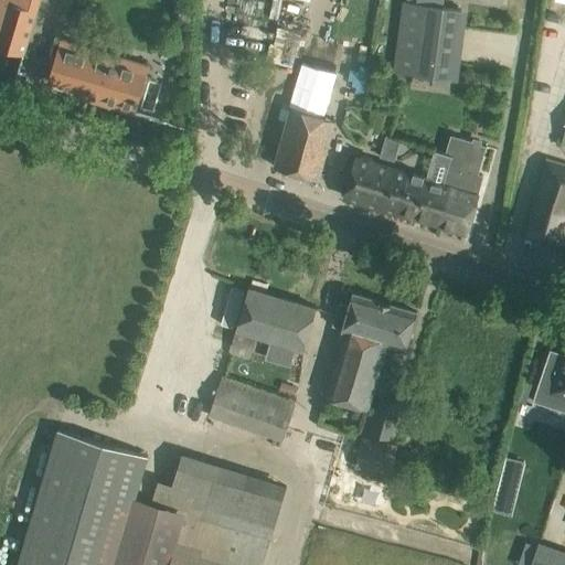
[(0,0),(0,48),(23,55),(39,0),(0,0)]
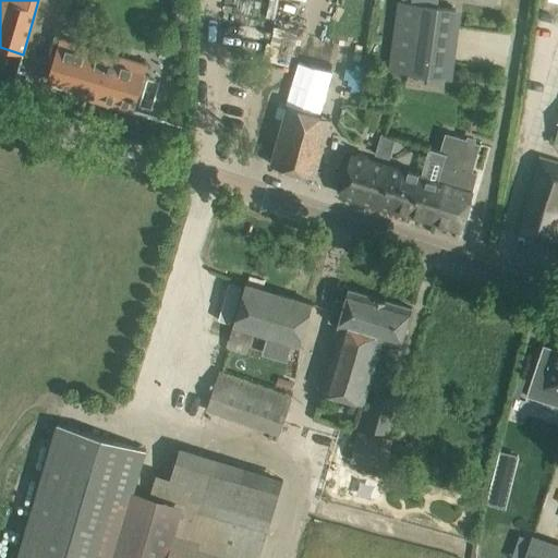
[(264,10),(242,0),(231,0),(225,17),(254,31),(264,10)]
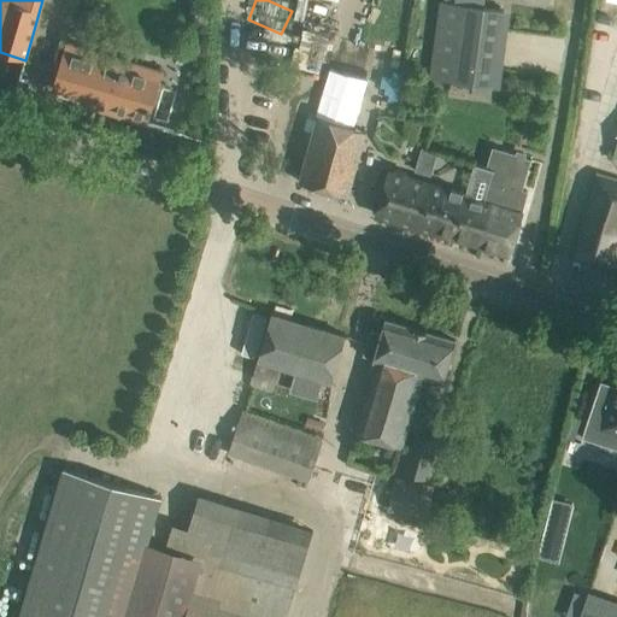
[(307,159),(300,182),(348,195),(354,172),(366,131),(399,0),(330,0),(304,106),(321,111),(319,117),(315,133),(313,135),(307,159)]
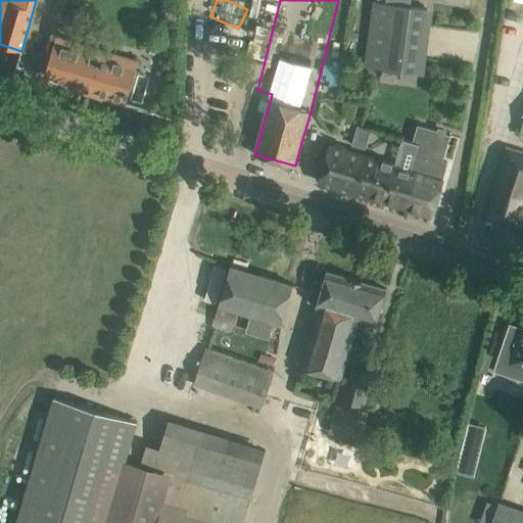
[(366,49),(364,66),(417,75),(427,10),(411,7),(411,5),(374,1),(374,2),(373,2),(371,14),(371,18),(366,49)]
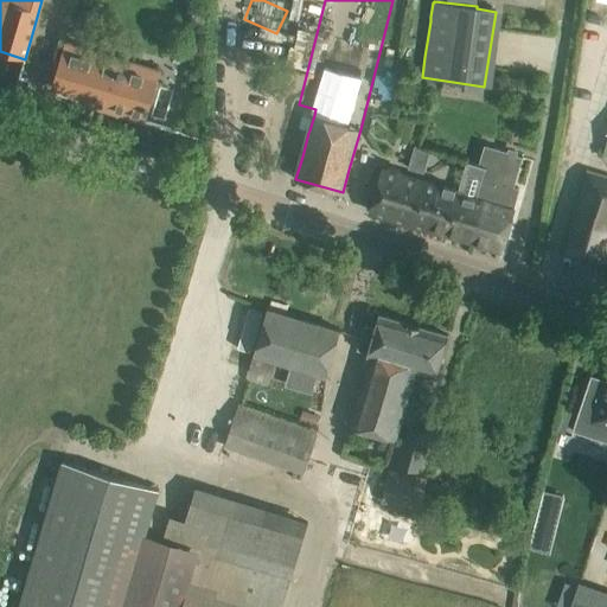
[(65,42),(52,88),(109,104),(107,110),(146,122),(159,78),(121,68),(125,59),(65,42)]
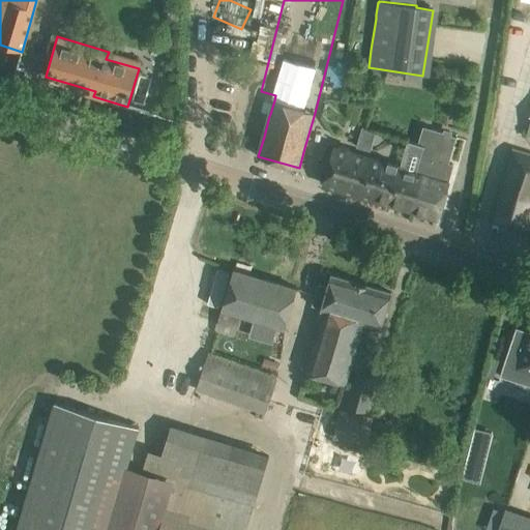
[(414,211),(438,218),(453,165),(448,163),(455,137),(444,134),(444,133),(440,131),(429,138),(418,174),(424,176),(414,211)]
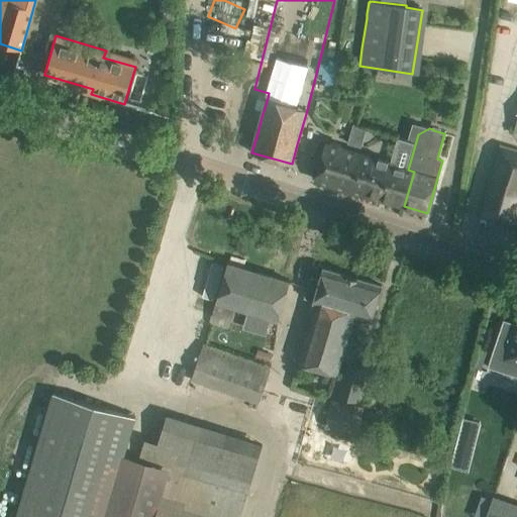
[(394,164),(367,156),(326,144),(315,180),(404,206),(414,172),(394,166),(394,164)]
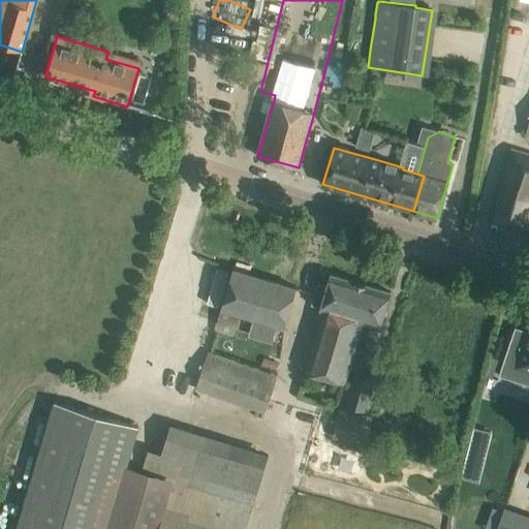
[(528,153),(511,149),(491,219),(527,230),(528,224),(528,153)]
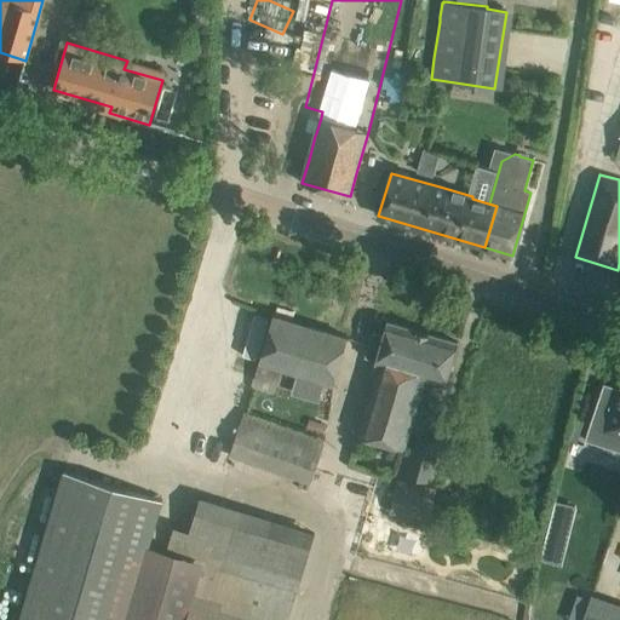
[(273,315),(265,338),(251,390),(274,397),(282,369),(333,384),(340,361),(346,338),(273,315)]
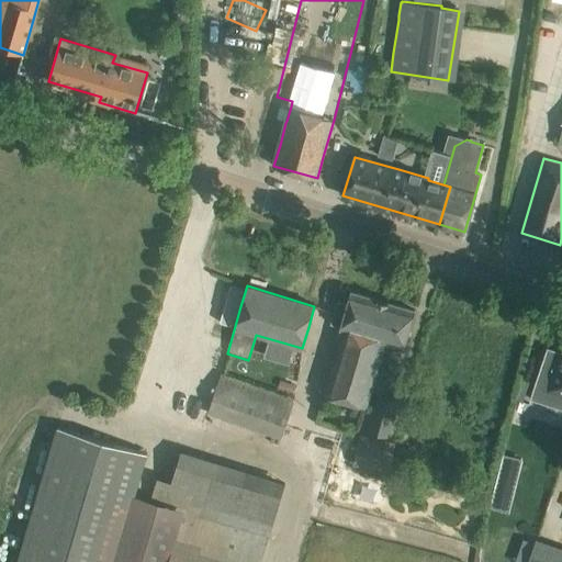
[(232,327),(243,290),(231,287),(220,324),(232,327)]
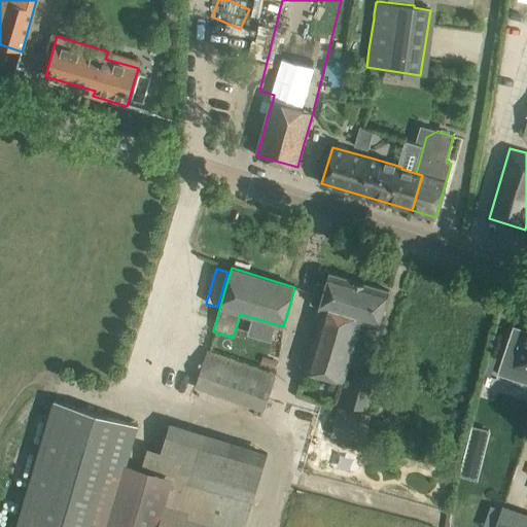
[(322,309),(305,370),(323,375),(343,381),(356,334),(360,320),(351,318),(361,283),(329,273),(326,284),(315,281),(313,289),(312,294),(309,304),(319,306),(319,308),(322,309)]
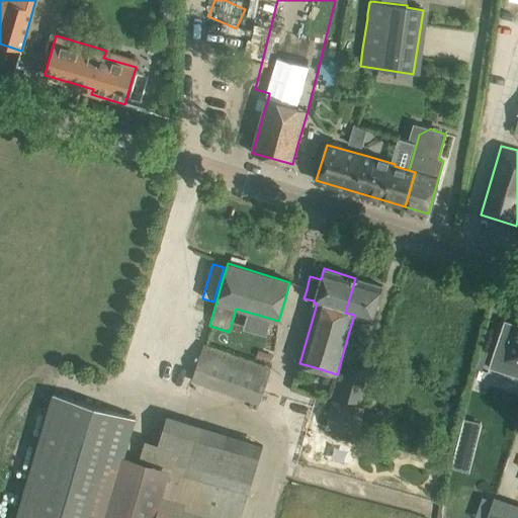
[(355,278),(345,313),(354,315),(350,328),(362,332),(367,333),(371,320),(375,305),(381,285),(355,278)]
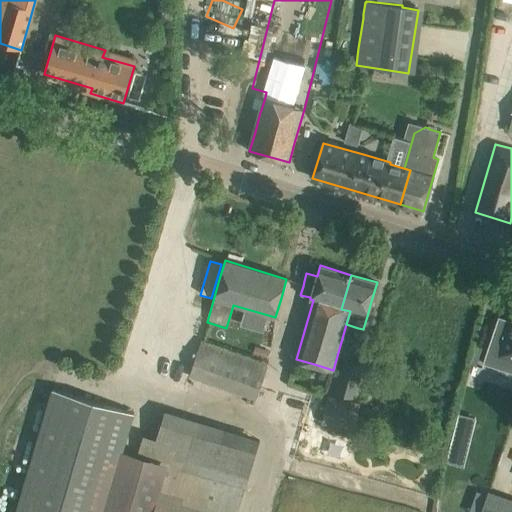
[(493,330),(483,361),(511,370),(511,307),(509,317),(503,333),(493,330)]
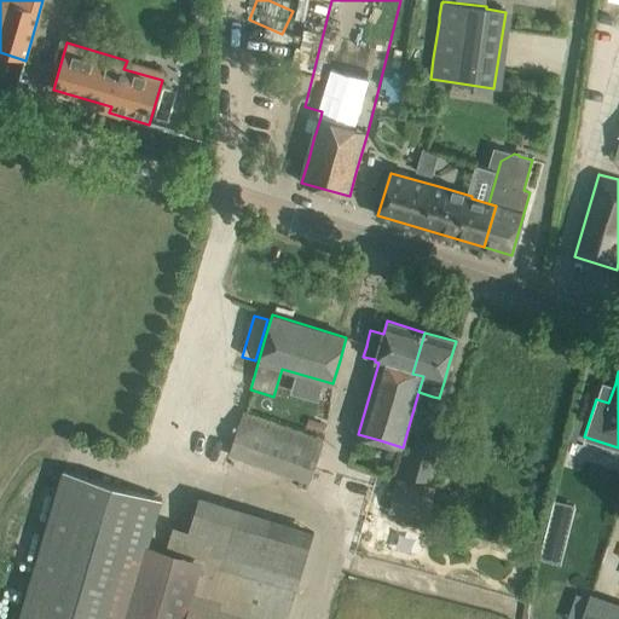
[(243,414),(229,455),(308,482),(324,440),(324,439),(320,438),(302,432),(296,429),(275,422),(243,411),(243,414)]
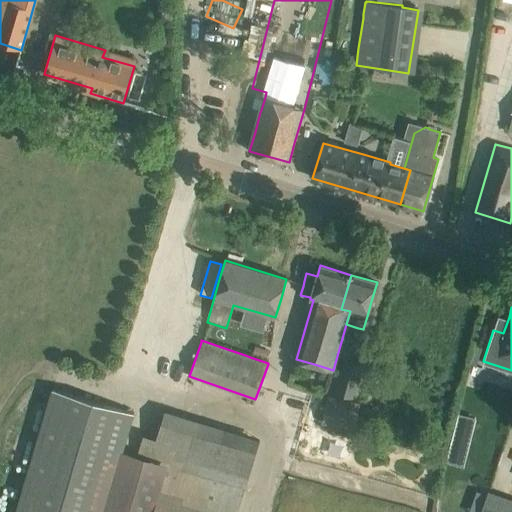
[(346,357),(335,393),(353,398),(363,362),(346,357)]
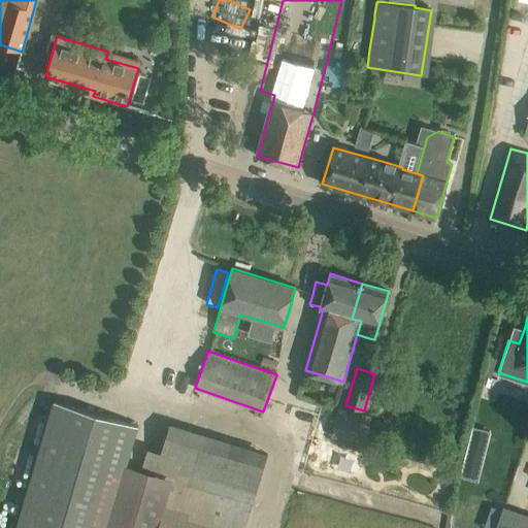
[(15,527),(141,527),(157,476),(141,472),(127,467),(139,426),(54,401),(15,527)]
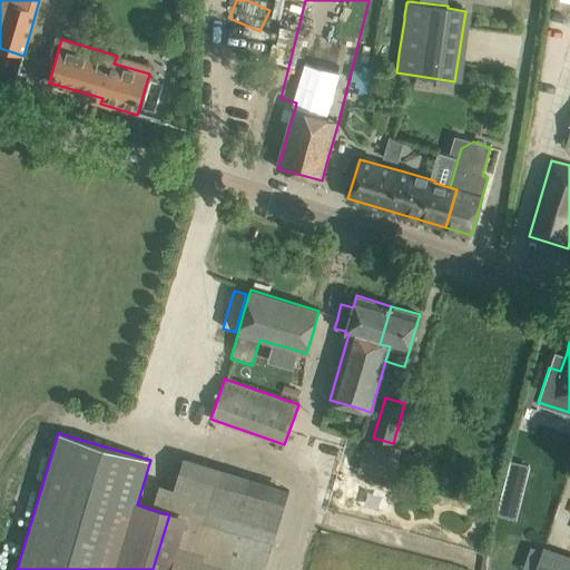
[(364,442),(357,472),(394,480),(401,449),(389,446),(389,448),(377,445),(377,444),(364,442)]
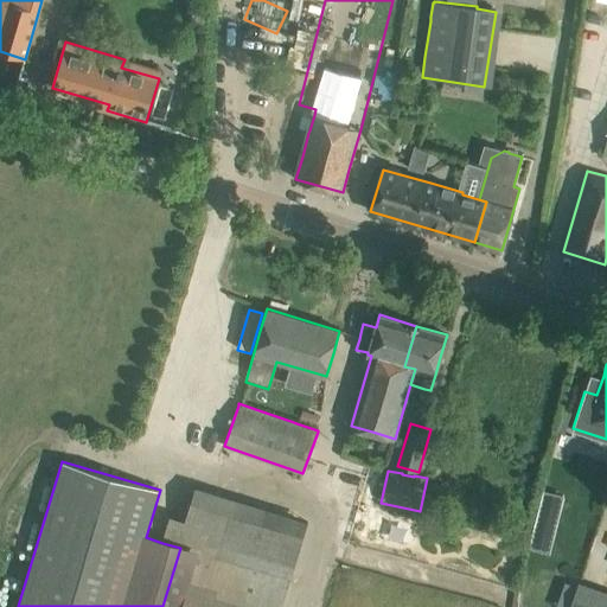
[(197,553),(181,606),(282,606),(308,523),(195,489),(185,522),(171,517),(163,543),(180,548),(197,553)]
